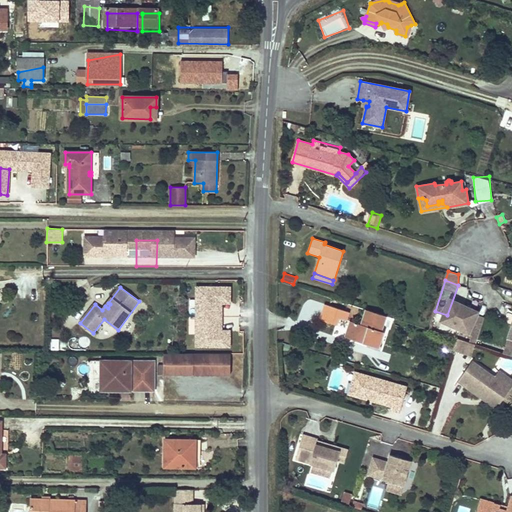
[(221,317),(221,309),(217,309),(217,298),(227,298),(227,287),(195,287),(194,316),(221,317)]
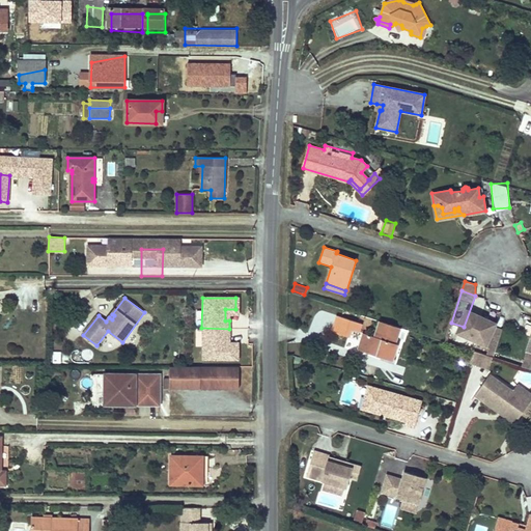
[(235,312),(235,309),(225,309),(225,320),(229,320),(229,311),(235,312)]
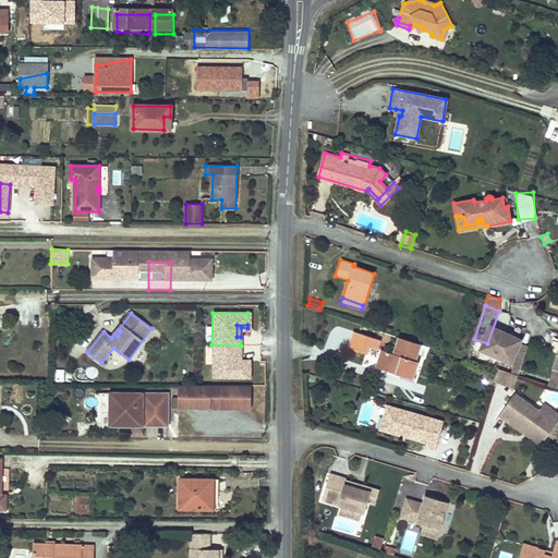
[(415,361),(421,344),(400,338),(395,354),(383,350),(377,368),(412,379),(417,362),(415,361)]
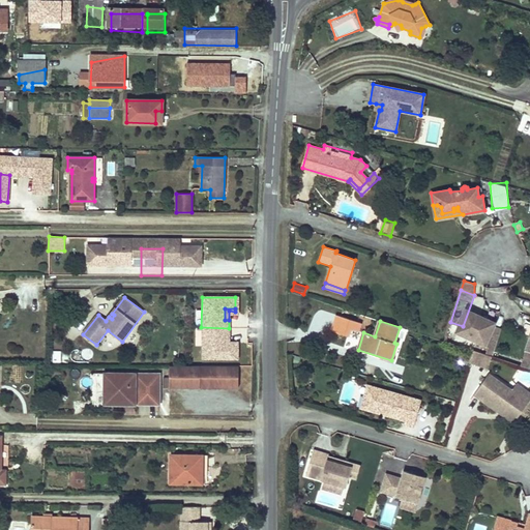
[(463,326),(450,322),(444,342),(471,350),(487,355),(492,335),(463,326)]
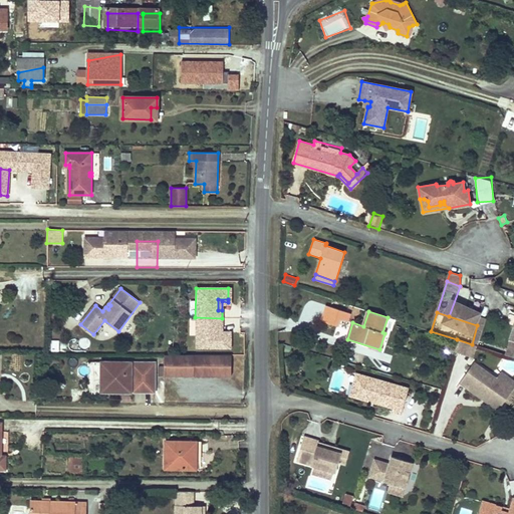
[(222,318),(195,317),(195,347),(228,347),(228,336),(218,336),(218,325),(222,325),(222,318)]
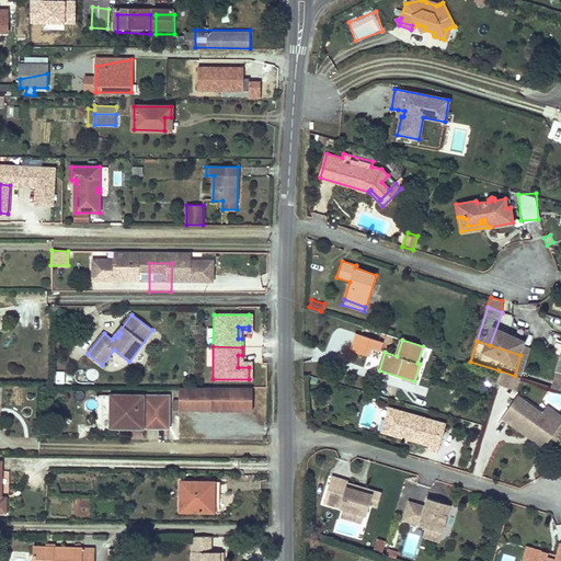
[(379,361),(380,350),(369,348),(368,359),(379,361)]
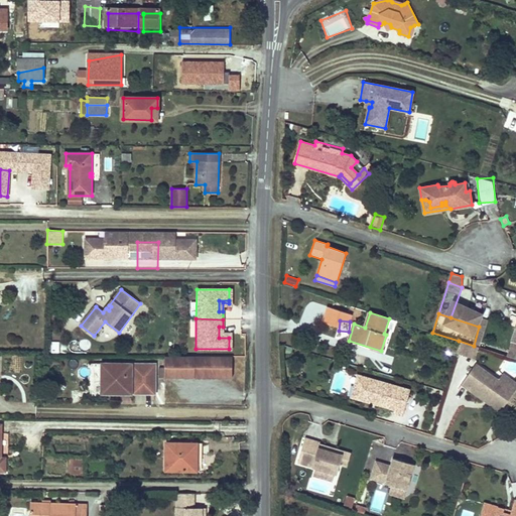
[(387,330),(393,332),(395,323),(389,320),(387,330)]
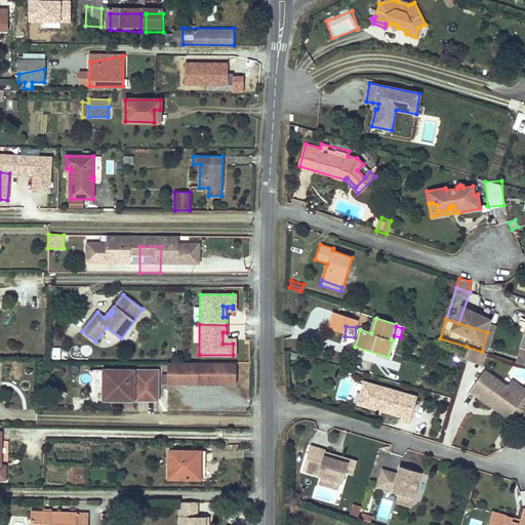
[(227,332),(223,332),(223,344),(233,344),(233,340),(227,340),(227,332)]
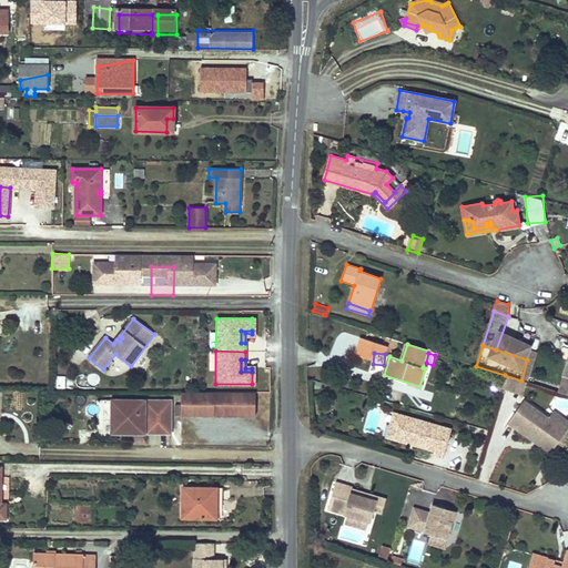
[(526,382),(533,362),(527,359),(521,381),(526,382)]
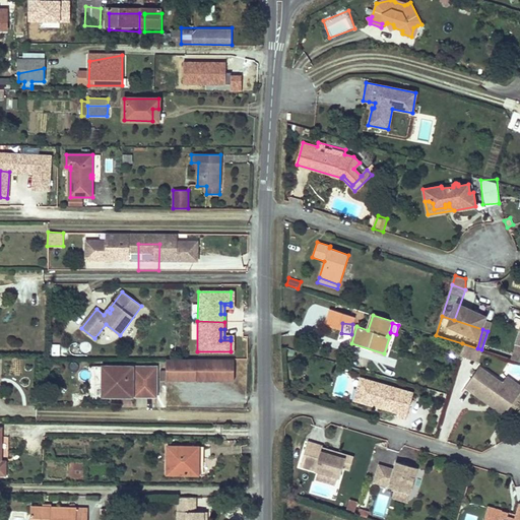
[(235,359),(167,359),(167,370),(160,371),(160,381),(167,380),(234,381),(235,359)]
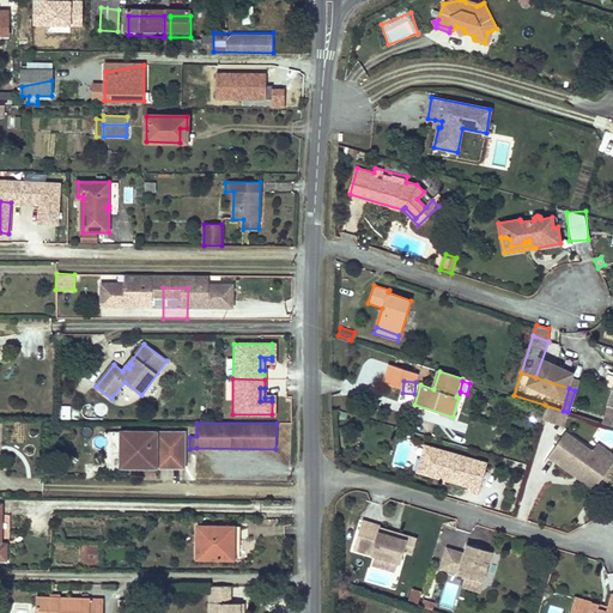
[(475,425),(469,423),(465,437),(485,444),(490,430),(484,428),(475,425)]
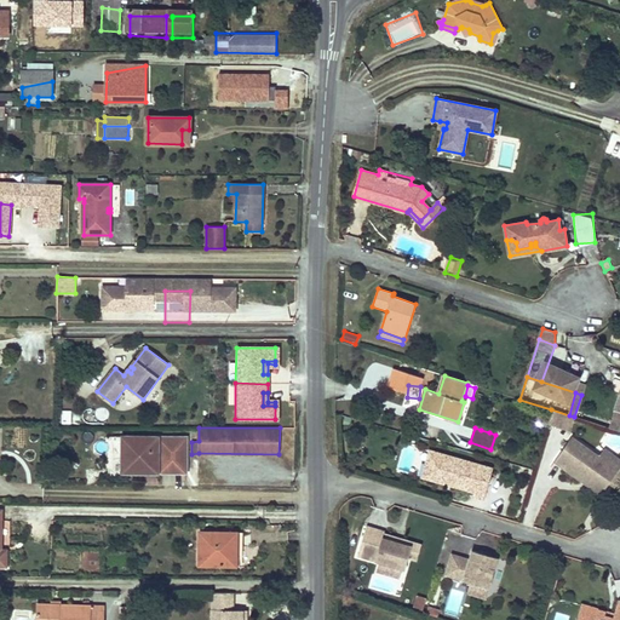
[(497,451),(501,436),(495,435),(491,449),(497,451)]
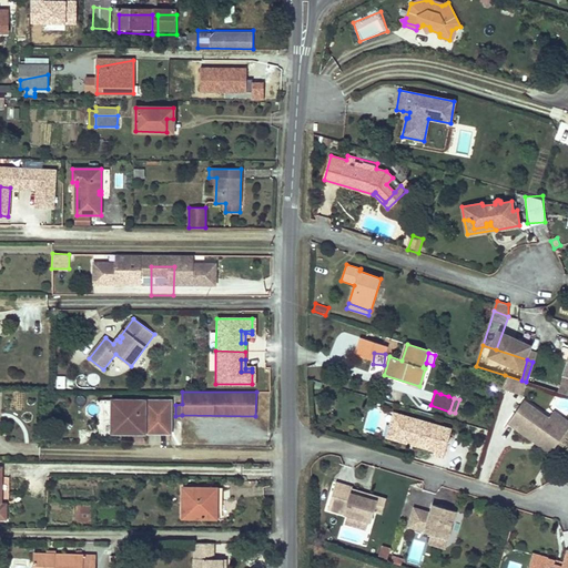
[(172,401),(104,399),(104,404),(112,404),(112,433),(171,434),(172,401)]
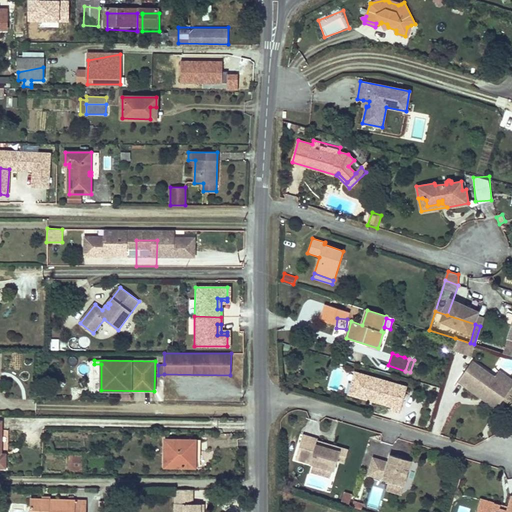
[(511,386),(496,375),(495,377),(472,361),(458,381),(466,387),(469,383),(499,404),(502,400),(511,386)]
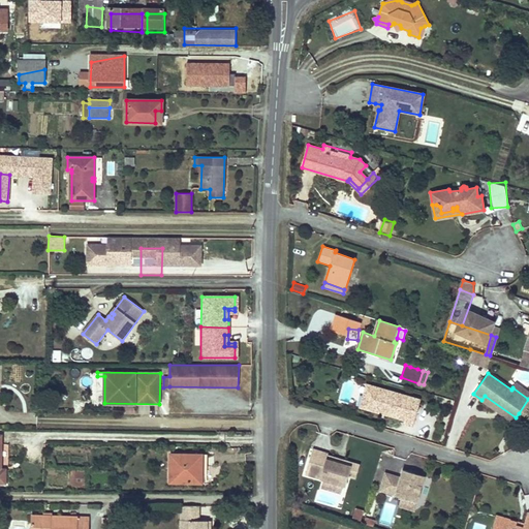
[(528,407),(528,393),(516,383),(512,387),(528,399),(519,413),(524,415),(528,407)]
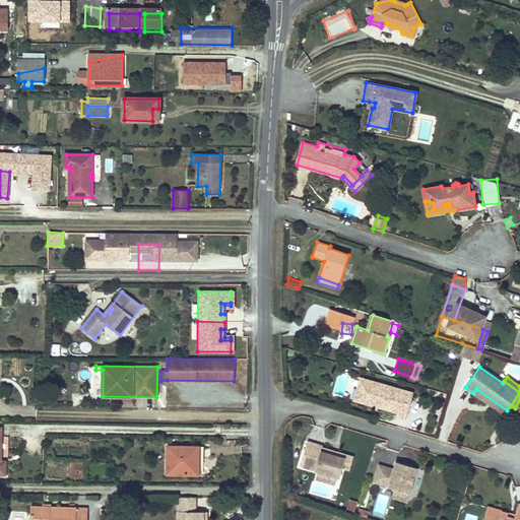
[(61,387),(71,388),(71,379),(62,378),(61,387)]
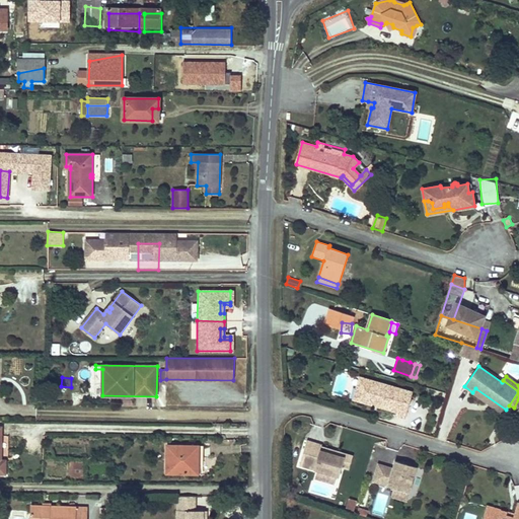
[(361,398),(366,379),(360,377),(354,399),(378,406),(379,404),(361,398)]
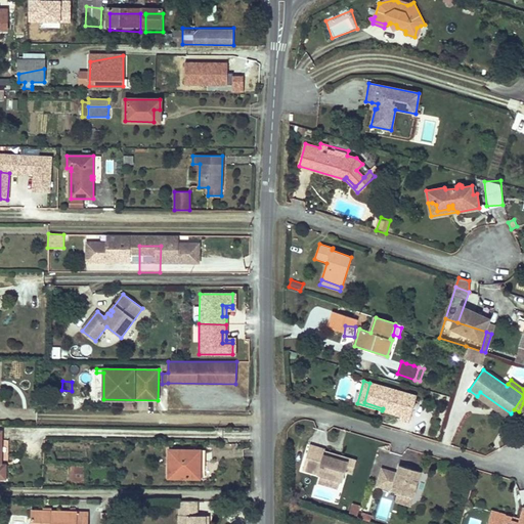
[(417,396),(369,383),(364,402),(383,408),(382,410),(401,416),(400,420),(409,423),(417,396)]
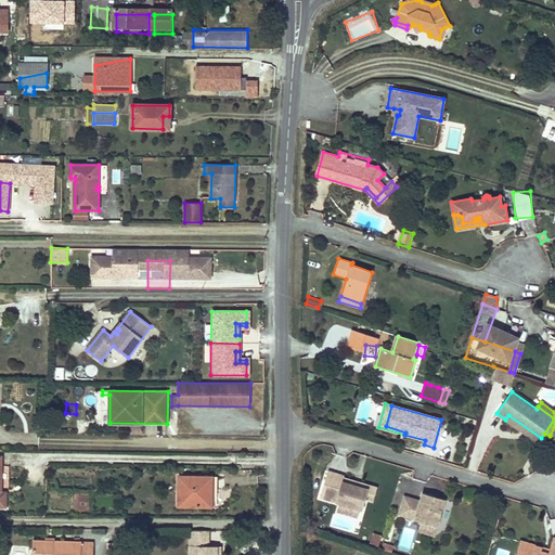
[(541,438),(508,415),(505,420),(538,443),(541,438)]
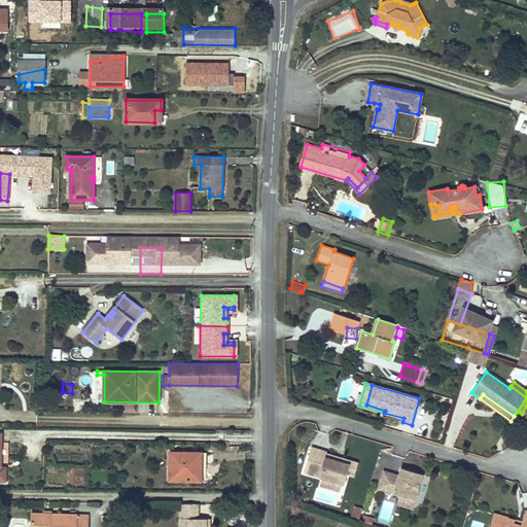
[(350,465),(325,458),(326,454),(327,452),(312,448),(304,472),(344,485),(347,475),(350,465)]
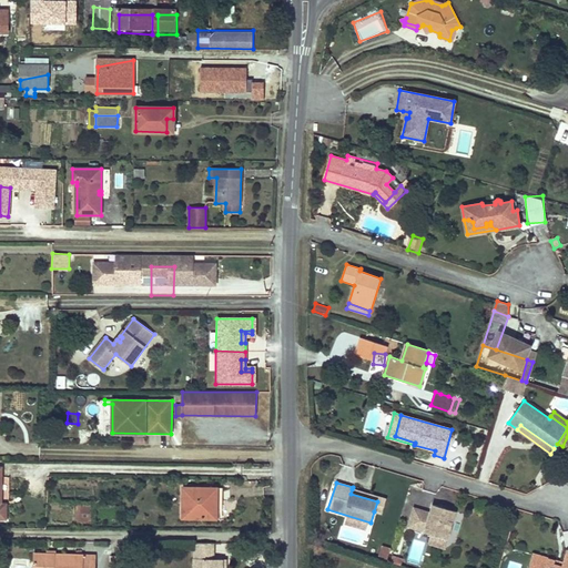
[(215,486),(181,486),(181,517),(214,517),(215,508),(221,508),(221,498),(215,498),(215,486)]
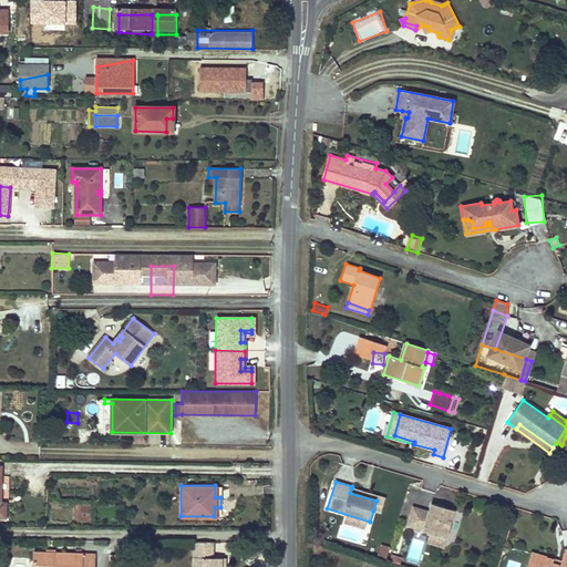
[(385,498),(351,488),(350,493),(377,501),(373,511),(381,513),(385,498)]
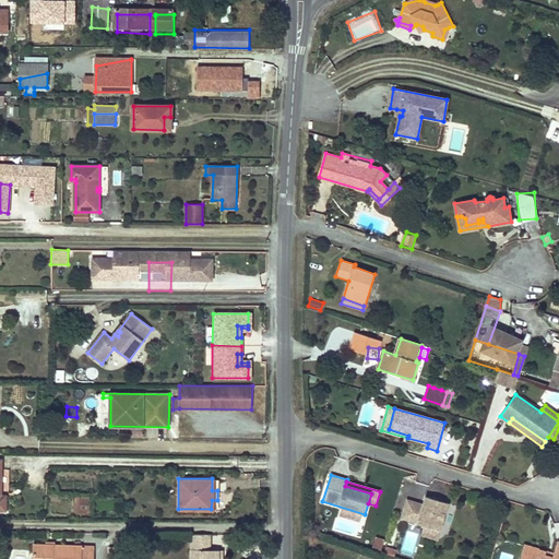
[(80,497),(76,496),(75,496),(74,504),(75,504),(74,515),(91,516),(93,498),(82,497),(80,497)]
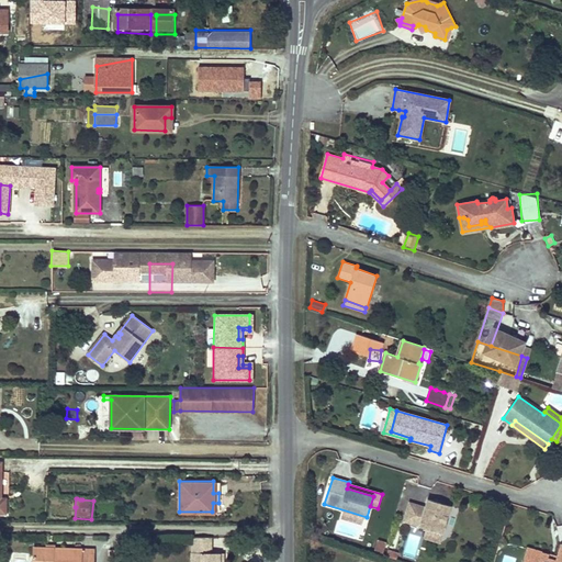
[(451,506),(428,499),(426,507),(409,502),(403,521),(444,534),(451,506)]
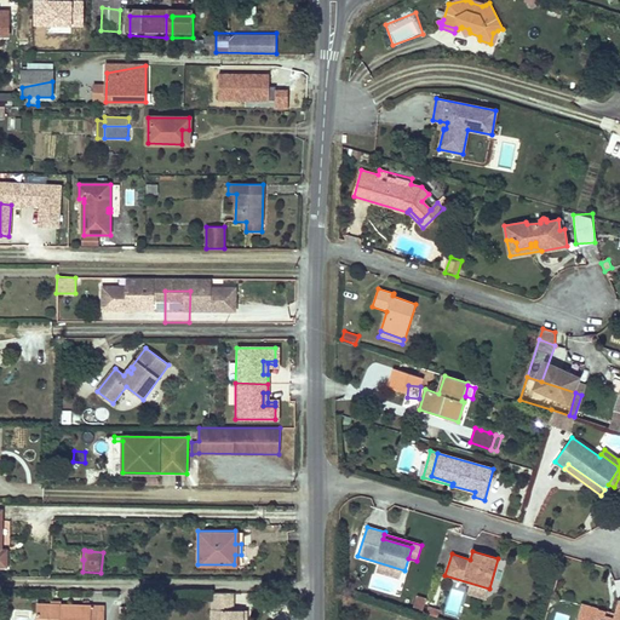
[(57,552),(57,566),(78,567),(79,554),(57,552)]
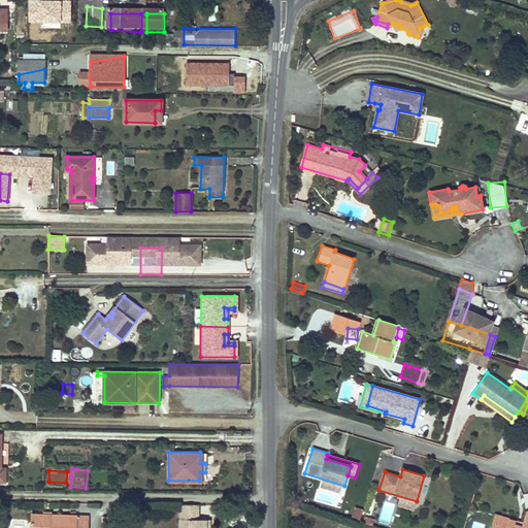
[(205,527),(206,520),(198,520),(198,505),(180,505),(179,527),(205,527)]
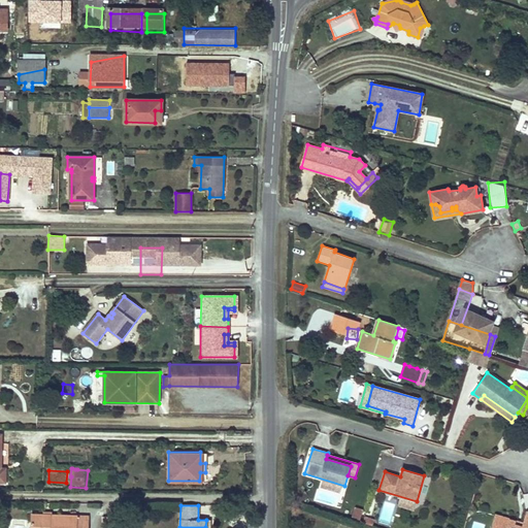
[(363,509),(355,506),(351,519),(359,522),(363,509)]
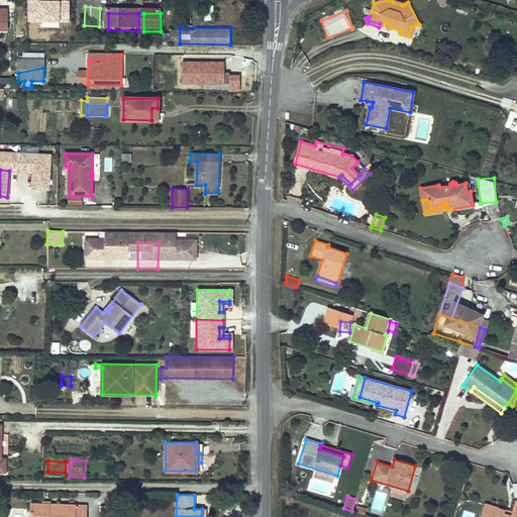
[(516,516),(516,501),(515,501),(512,512),(511,516),(504,513),(505,510),(491,506),(487,516),(516,516)]
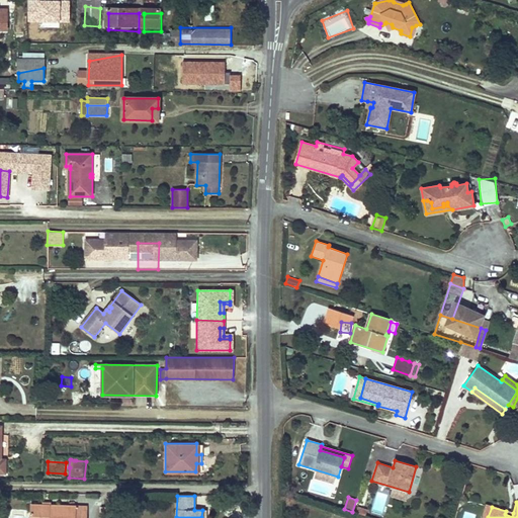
[(42,506),(31,505),(30,517),(85,517),(86,507),(51,506),(42,506)]
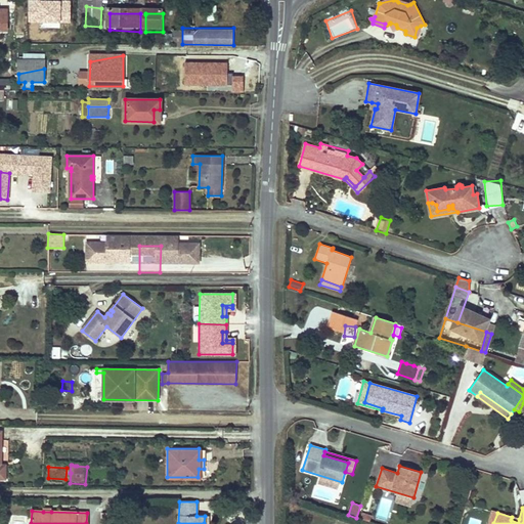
[(493,523),(497,513),(491,511),(487,523),(493,523)]
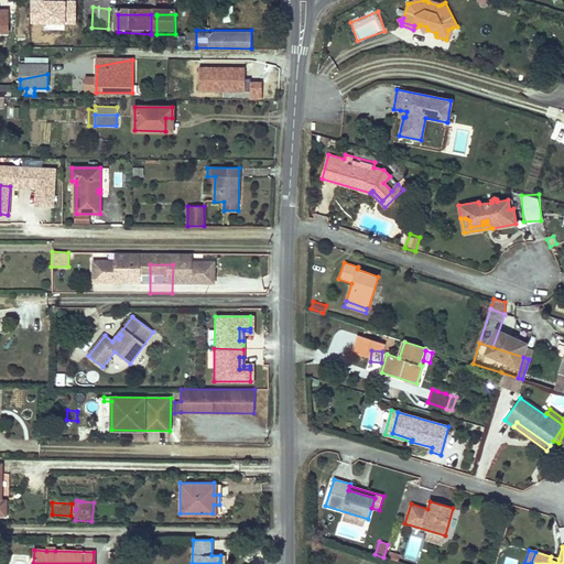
[(126,563),(126,555),(111,554),(110,563),(126,563)]
